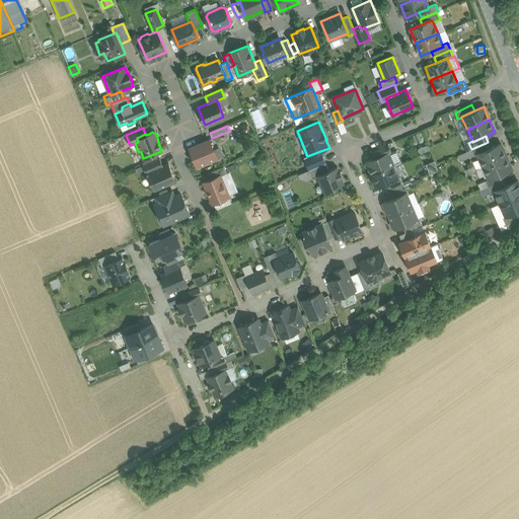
[(210,140),(190,147),(198,166),(217,158),(210,140)]
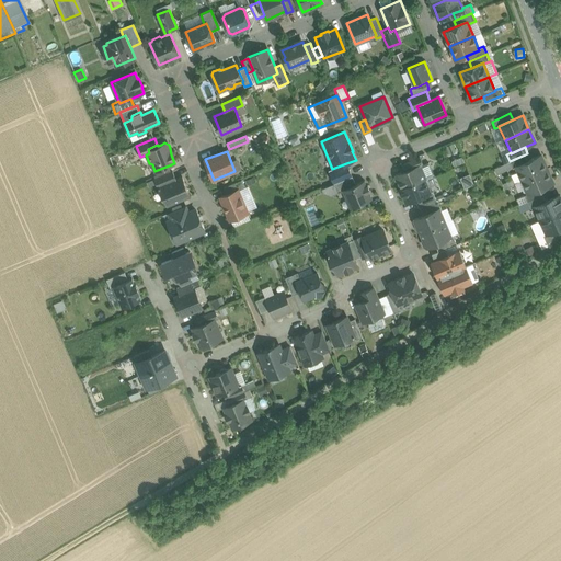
[(525,155),(510,161),(513,168),(516,167),(516,165),(527,161),(525,155)]
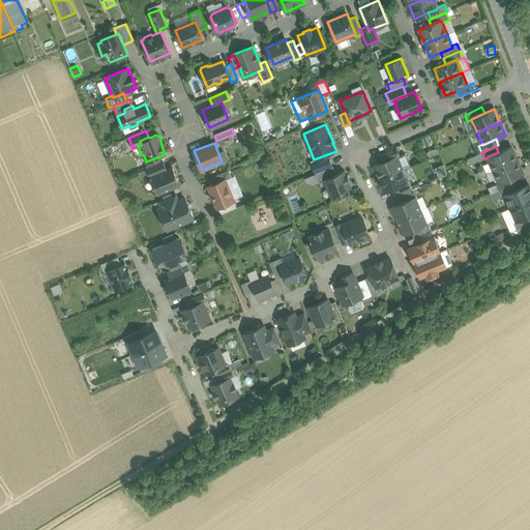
[(498,152),(488,156),(488,157),(494,170),(517,159),(510,146),(498,152)]
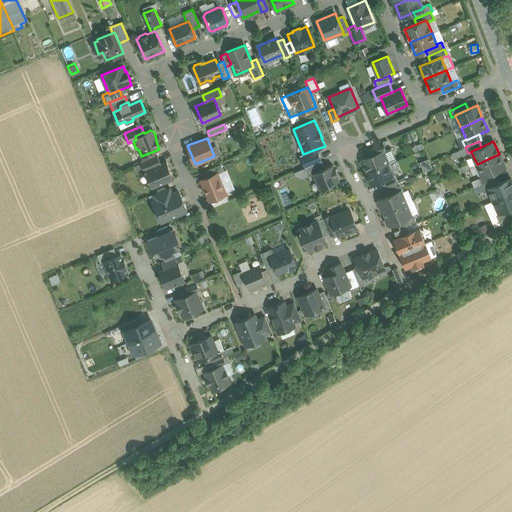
[(383,143),(367,150),(369,157),(383,150),(384,151),(386,150),(383,143)]
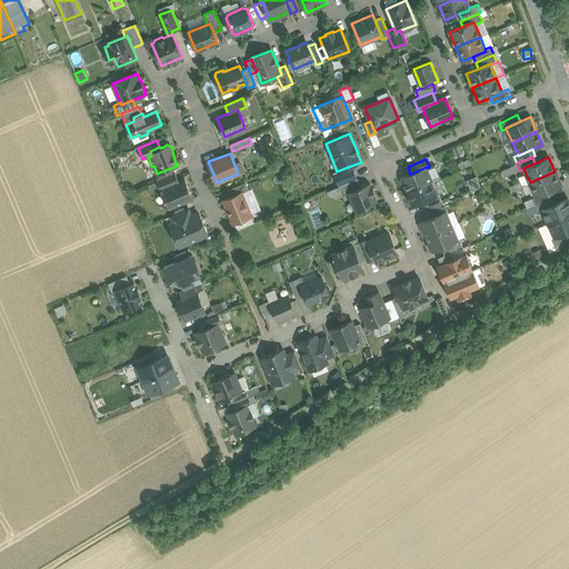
[(351,166),(337,171),(333,172),(339,187),(357,179),(351,166)]
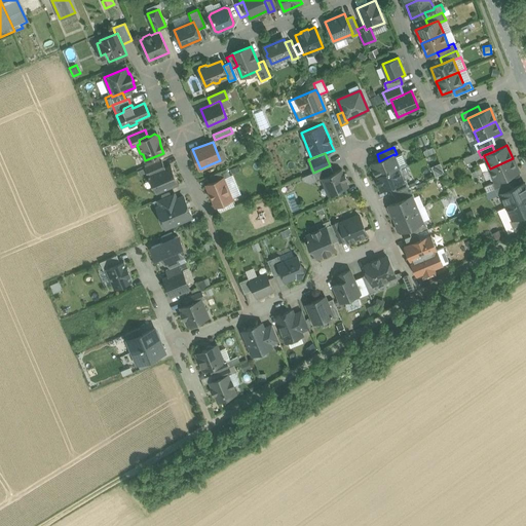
[(379,161),(371,164),(371,166),(372,170),(374,171),(376,177),(398,168),(400,167),(395,155),(393,154),(379,161)]
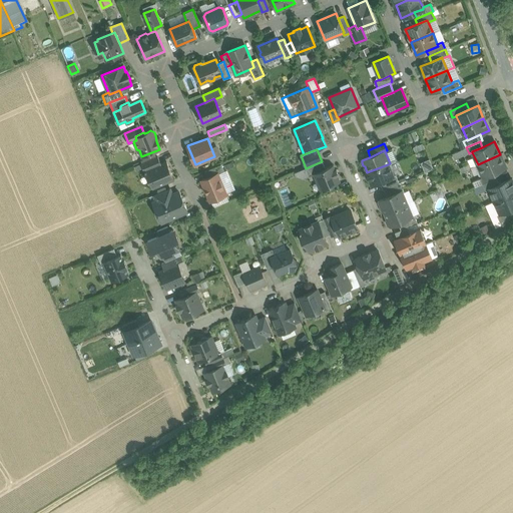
[(500,154),(478,164),(483,176),(484,177),(494,172),(505,167),(500,154)]
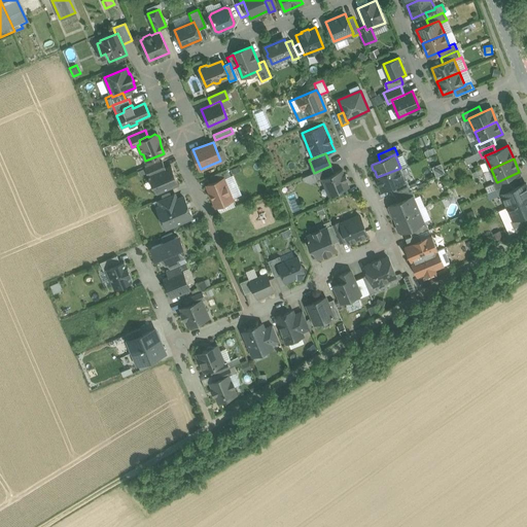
[(162,161),(145,168),(148,176),(166,169),(165,168),(162,161)]
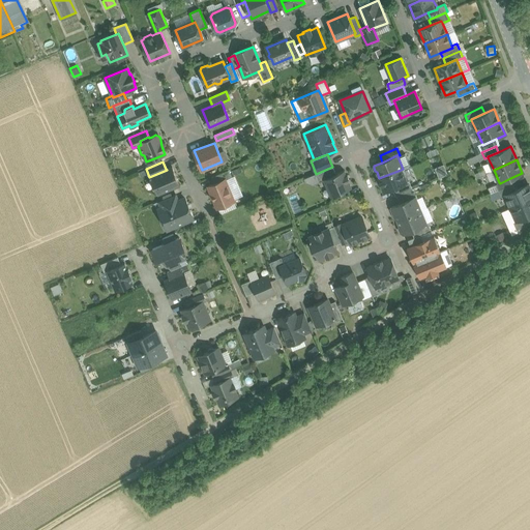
[(435,167),(439,176),(447,173),(444,164),(435,167)]
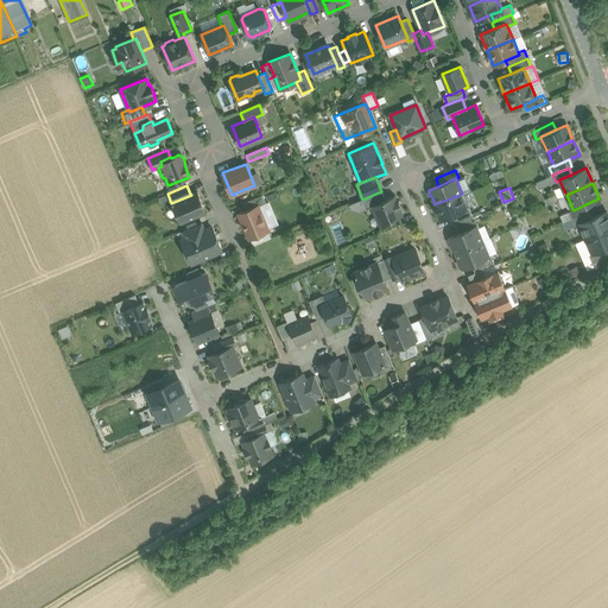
[(197,191),(190,194),(191,195),(171,203),(181,225),(207,213),(197,191)]
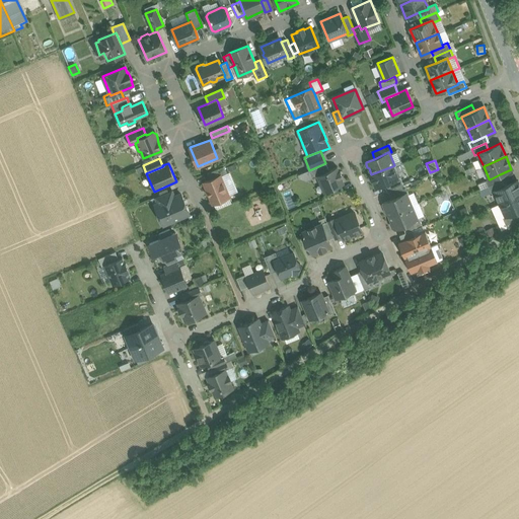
[(328,170),(325,163),(309,170),(312,178),(316,176),(316,175),(328,170)]
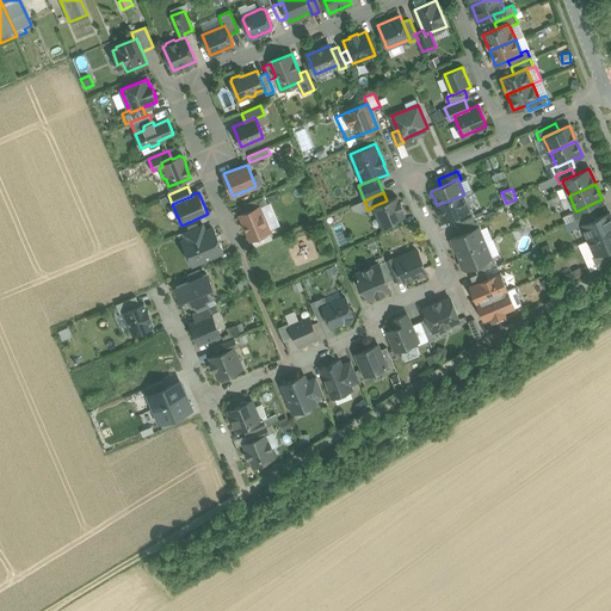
[(263,196),(244,204),(247,213),(259,207),(259,208),(266,204),(263,196)]
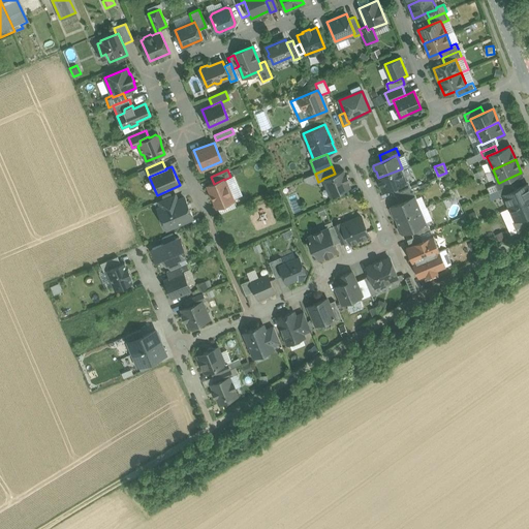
[(378,178),(377,178),(382,191),(392,188),(406,182),(405,181),(400,169),(378,178)]
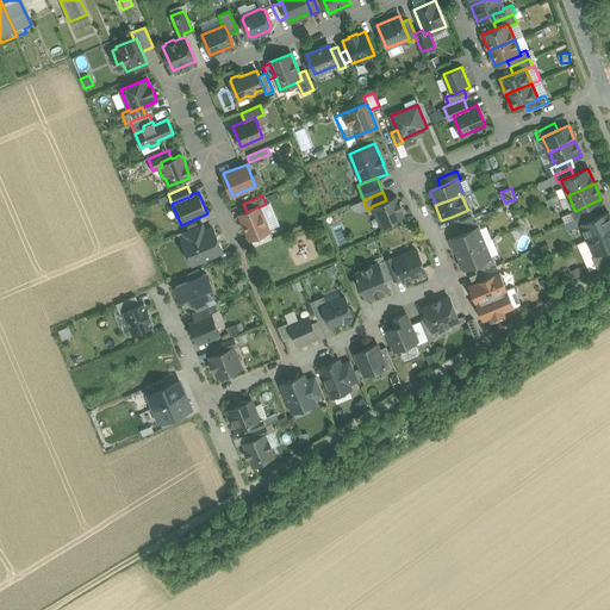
[(386,200),(372,206),(372,207),(380,226),(405,216),(402,209),(403,207),(399,201),(398,201),(397,197),(386,200)]
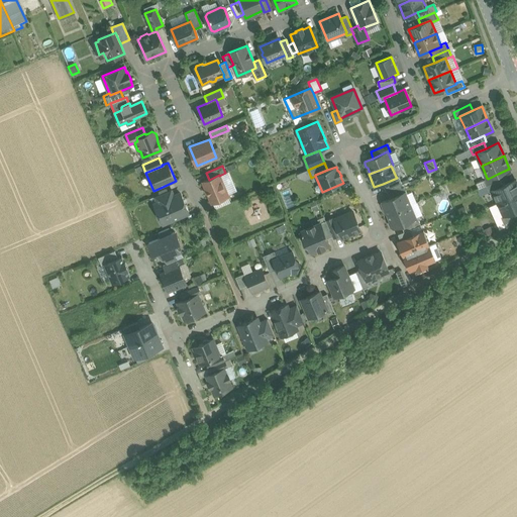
[(498,174),(488,179),(487,178),(484,180),(486,186),(500,180),(498,174)]
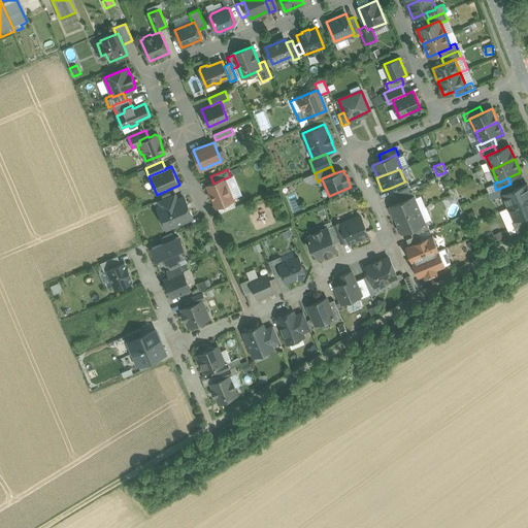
[(213,184),(207,186),(217,207),(233,200),(224,179),(224,178),(213,184)]
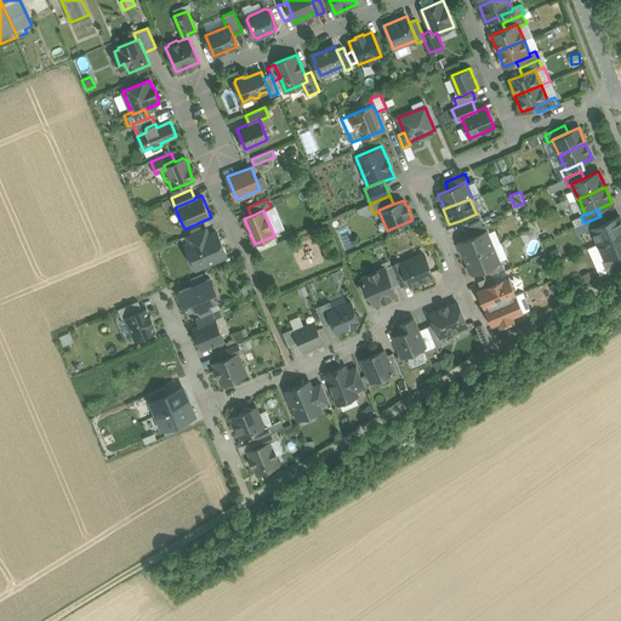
[(477,214),(460,221),(463,231),(465,229),(484,221),(483,221),(479,211),(476,212),(477,214)]
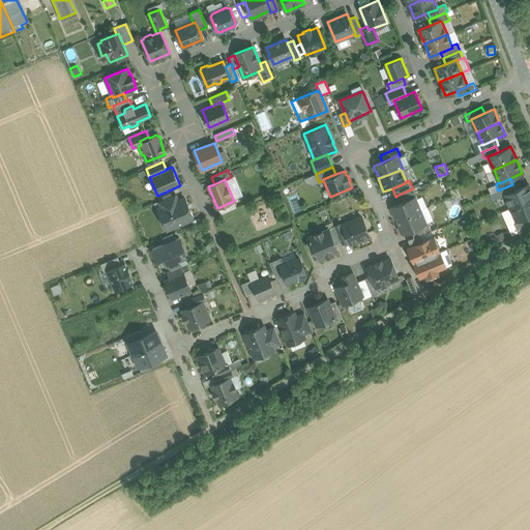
[(512,184),(498,190),(501,197),(505,195),(516,190),(512,184)]
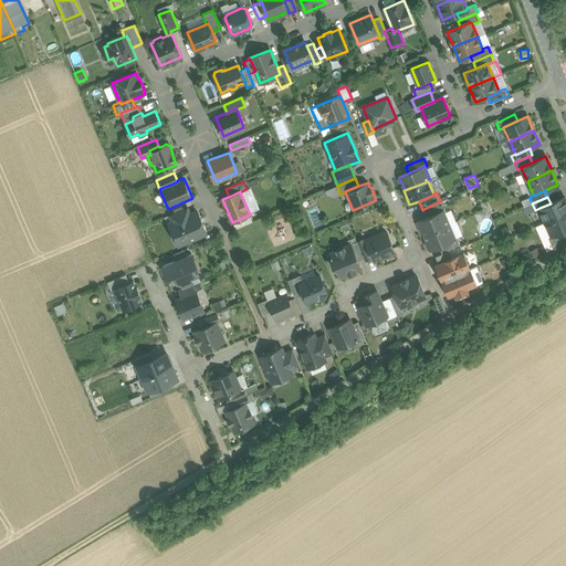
[(551,203),(540,208),(545,221),(565,212),(565,202),(564,197),(551,203)]
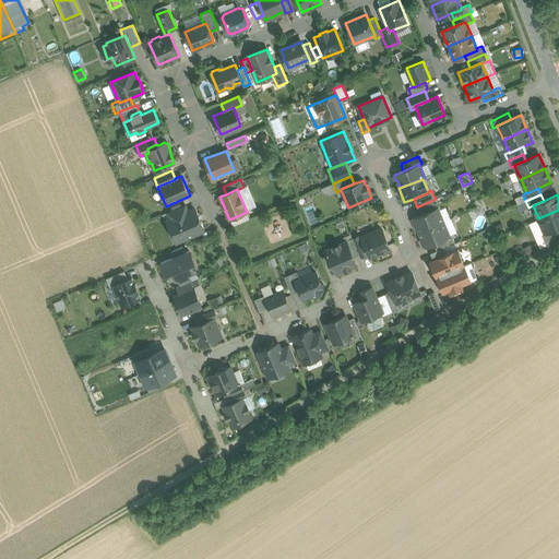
[(436,199),(418,206),(420,213),(424,212),(426,213),(437,209),(438,210),(440,209),(436,199)]
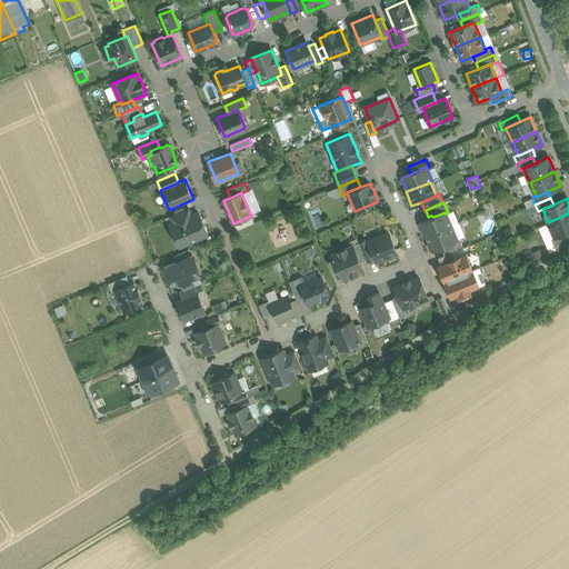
[(189,209),(170,217),(173,223),(191,216),(189,209)]
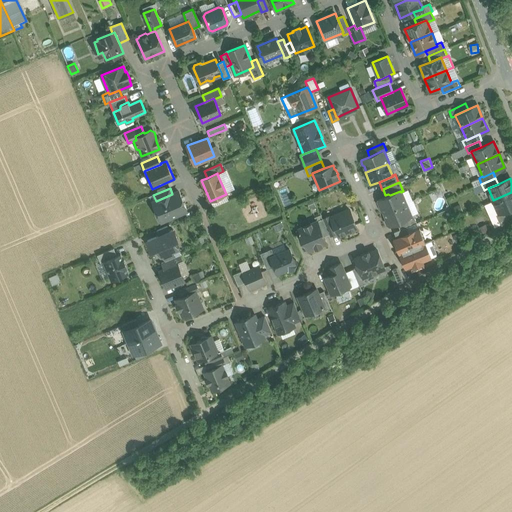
[(172,194),(156,201),(159,208),(157,212),(161,221),(187,211),(179,191),(172,194)]
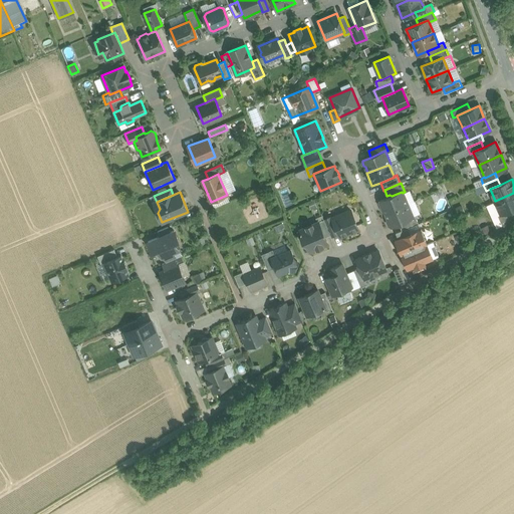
[(402,192),(392,196),(390,195),(387,196),(387,198),(379,201),(378,203),(381,208),(383,209),(386,214),(408,204),(403,193),(402,192)]
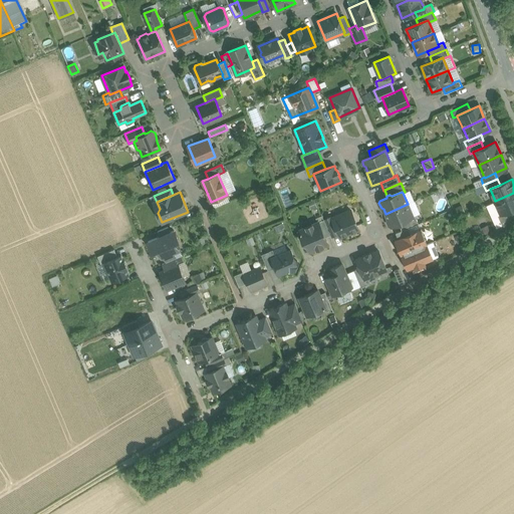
[(513,193),(495,201),(501,214),(510,210),(513,208),(513,193)]
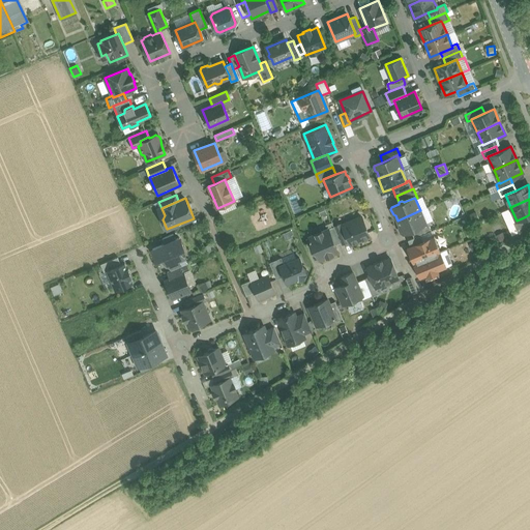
[(420,210),(398,221),(400,227),(399,229),(401,233),(403,233),(411,230),(425,224),(420,210)]
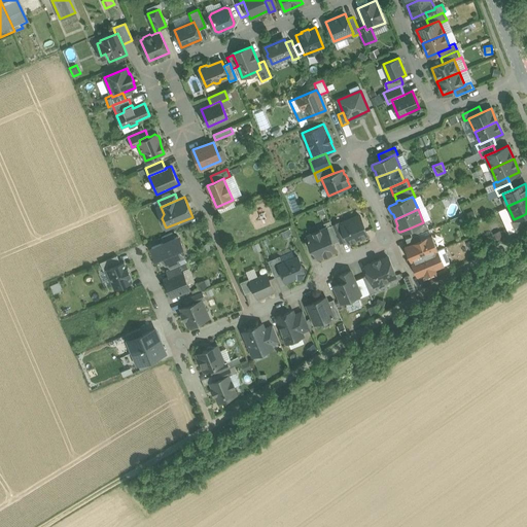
[(341,223),(347,239),(349,243),(367,235),(359,215),(341,223)]
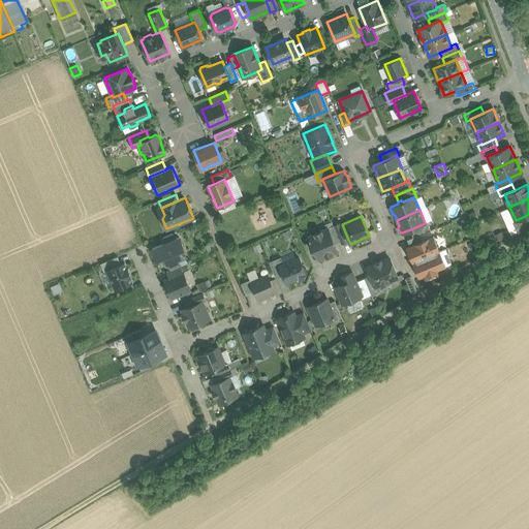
[(525,216),(516,220),(511,221),(517,231),(528,224),(525,216)]
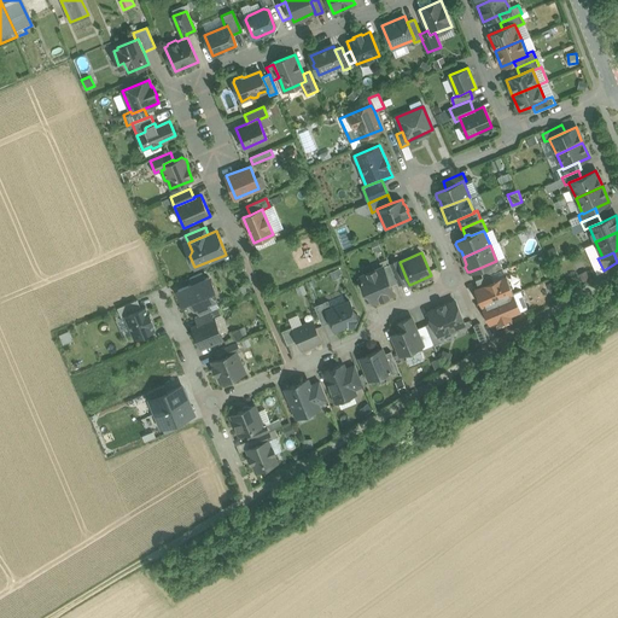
[(400,262),(400,260),(390,264),(397,283),(397,284),(407,280),(400,262)]
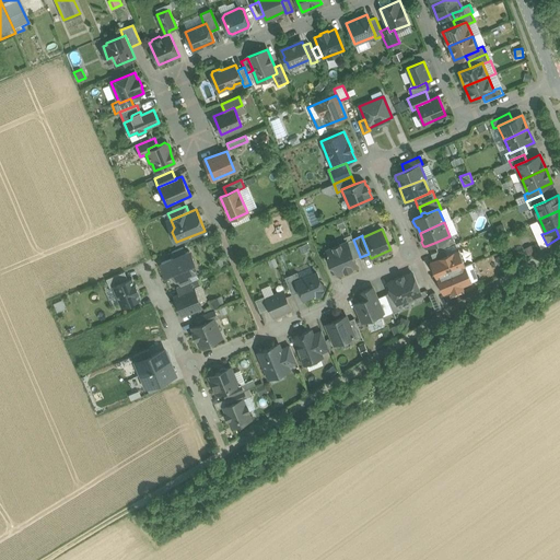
[(450,236),(434,243),(438,252),(444,248),(456,244),(452,235),(450,236)]
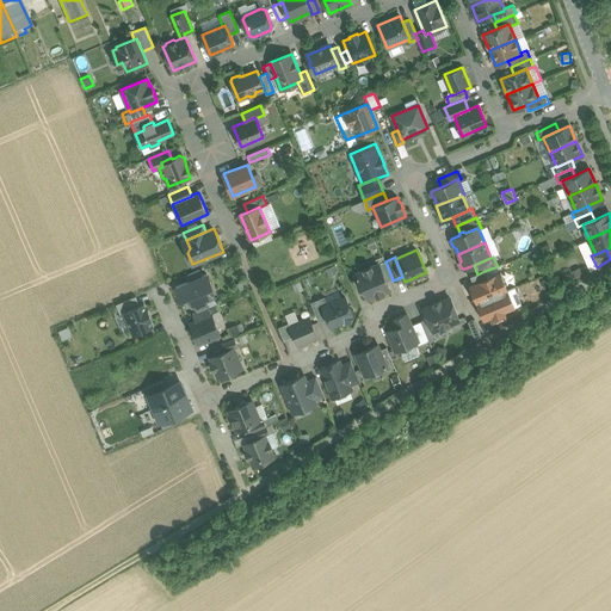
[(393,279),(386,261),(378,264),(387,283),(393,281),(393,279)]
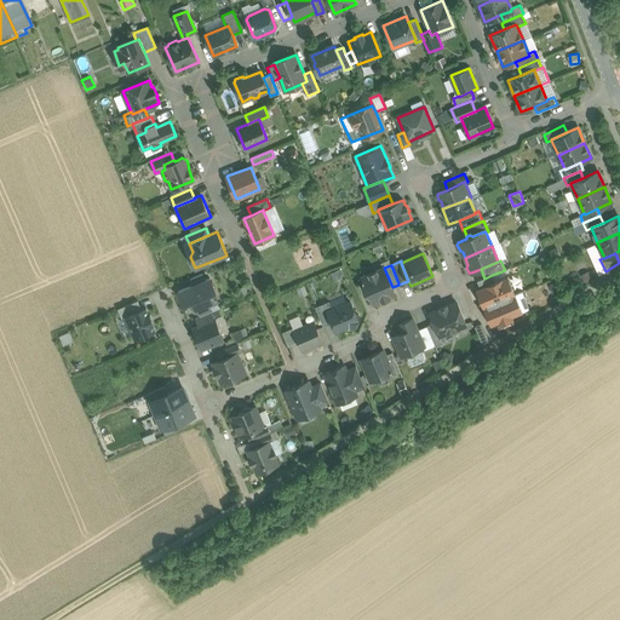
[(392,287),(384,268),(362,277),(365,282),(363,286),(366,292),(369,294),(373,304),(395,294),(392,287)]
